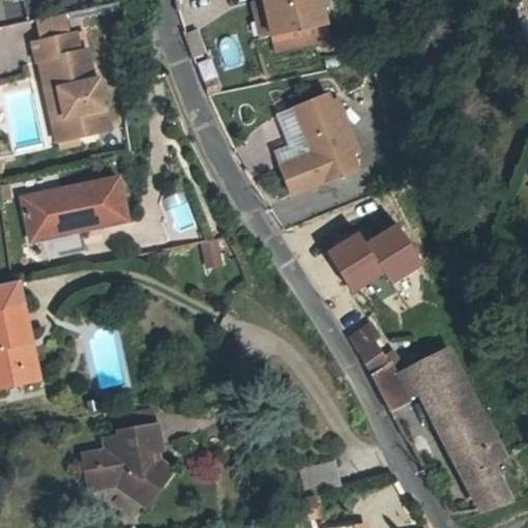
[(325,21),(320,0),(263,0),(263,1),(269,33),(325,21)]
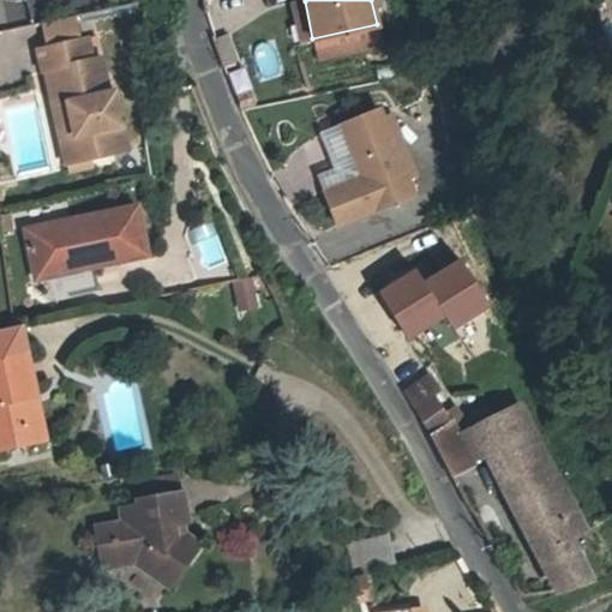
[(299,42),(312,39),(305,1),(291,5),(299,42)]
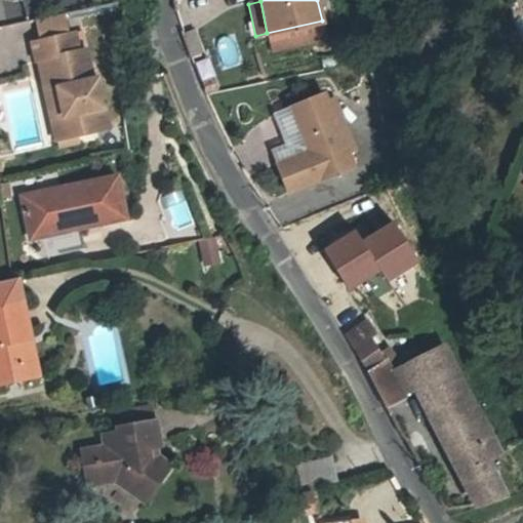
[(322,21),(267,33),(271,49),(325,37),(322,21)]
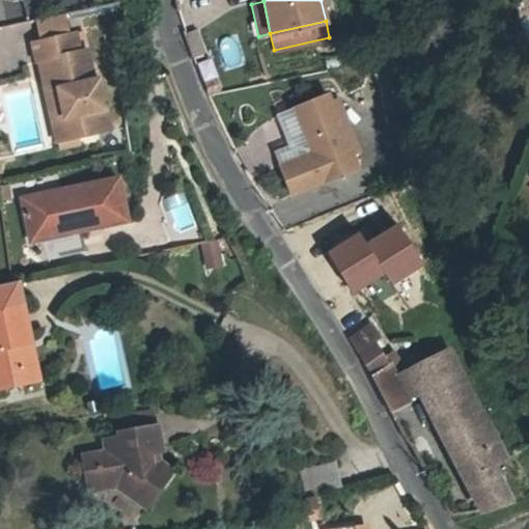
[(184,34),(191,54),(202,50),(195,29),(184,34)]
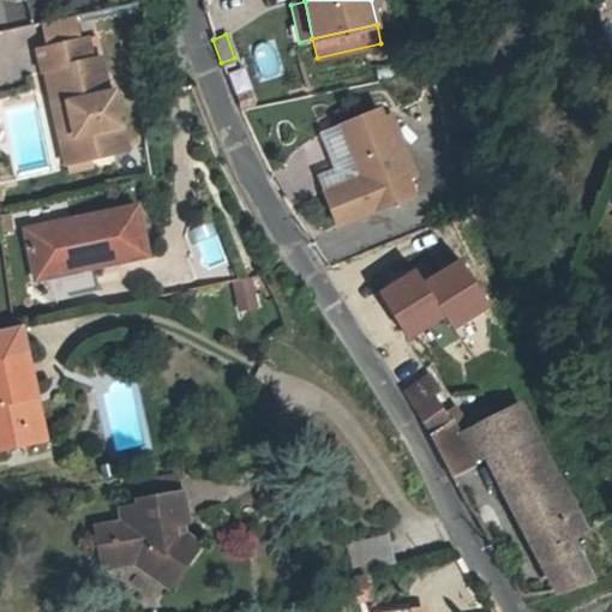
[(40,69),(43,69),(52,66),(59,102),(65,101),(72,133),(82,139),(85,159),(125,150),(112,89),(106,91),(97,55),(89,57),(84,36),(35,47),(40,69)]
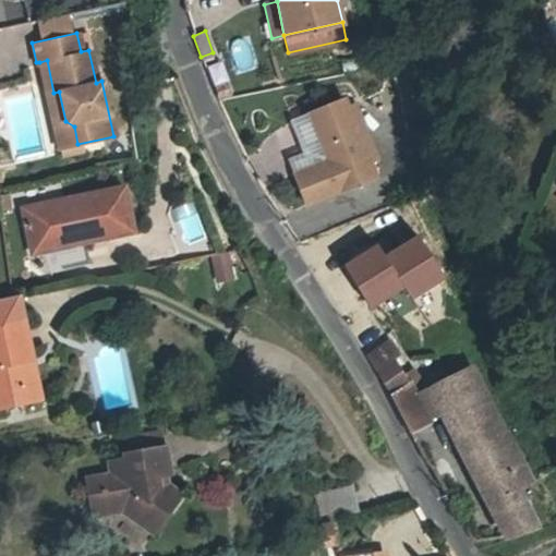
[(58,148),(77,144),(74,127),(65,121),(59,92),(53,93),(47,60),(39,62),(58,148)]
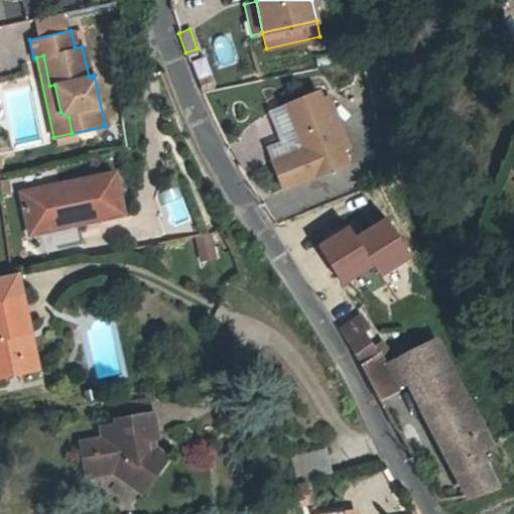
[(317,91),(268,110),(281,140),(266,146),(282,187),(346,162),(317,91)]
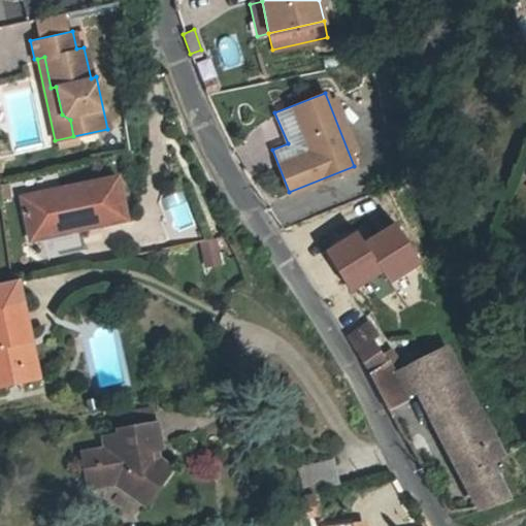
[(21,196),(28,231),(75,221),(77,228),(125,218),(116,175),(21,196)]
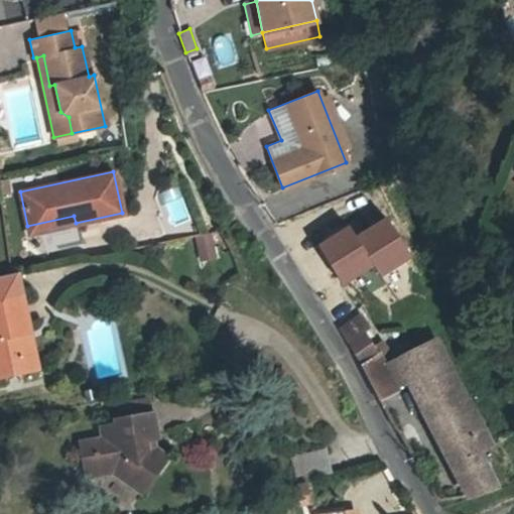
[(0,194),(9,191),(7,177),(0,178),(0,194)]
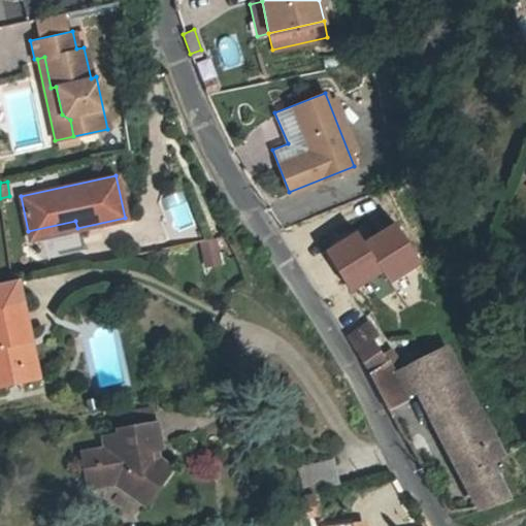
[(75,221),(28,231),(29,238),(77,228),(75,221)]
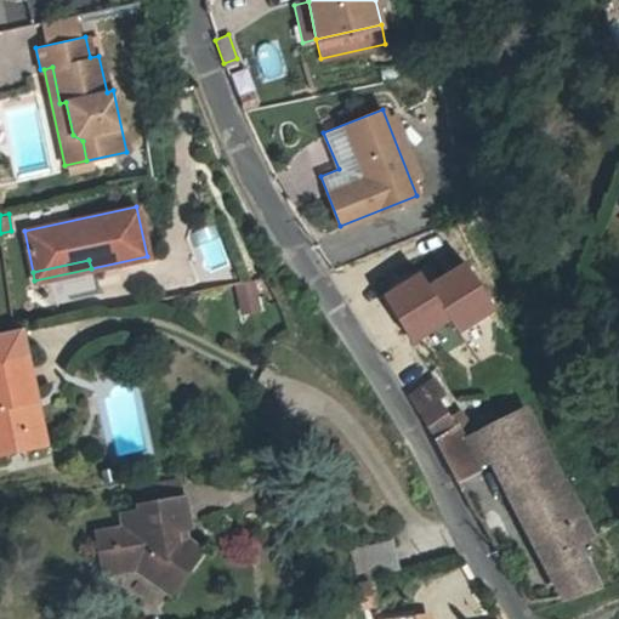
[(416,270),(381,293),(412,340),(447,318),(456,334),(495,308),(464,260),(426,284),(416,270)]
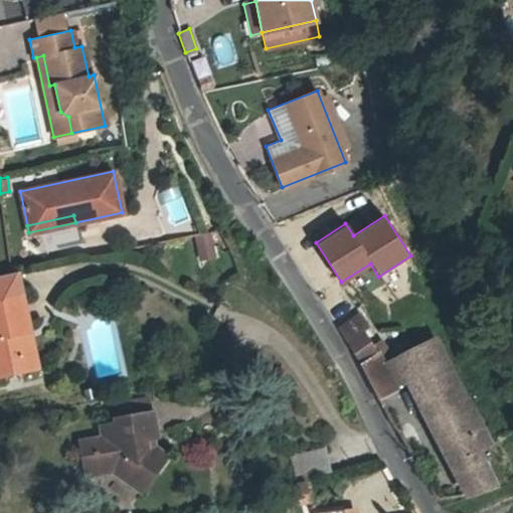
[(214,257),(209,232),(192,236),(197,260),(214,257)]
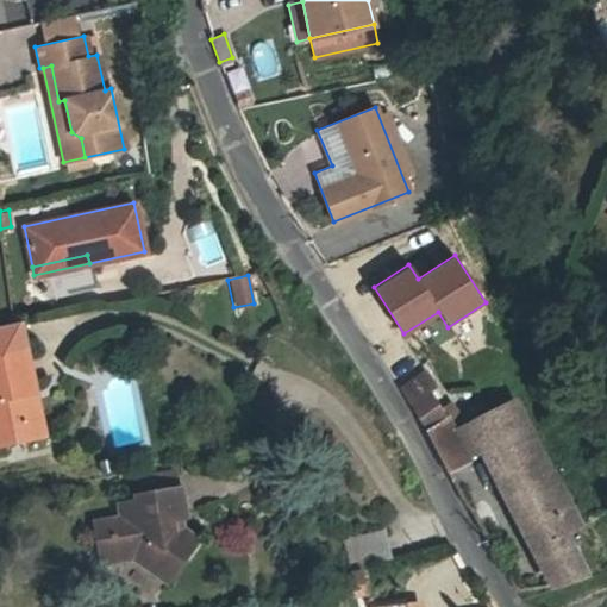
[(0,443),(43,433),(18,321),(11,323),(0,325),(0,443)]
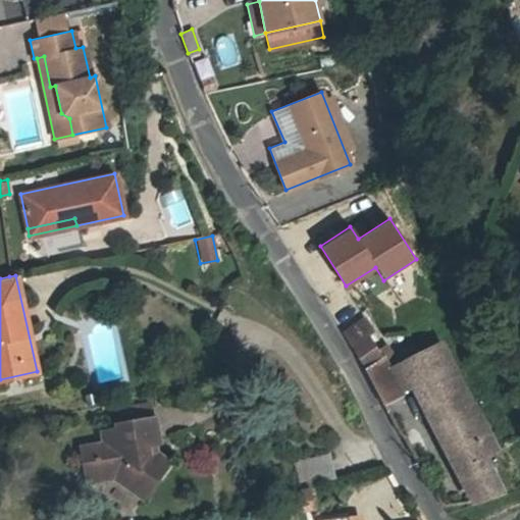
[(342,330),(352,347),(365,368),(381,357),(377,350),(367,334),(373,330),(363,316),(342,330)]
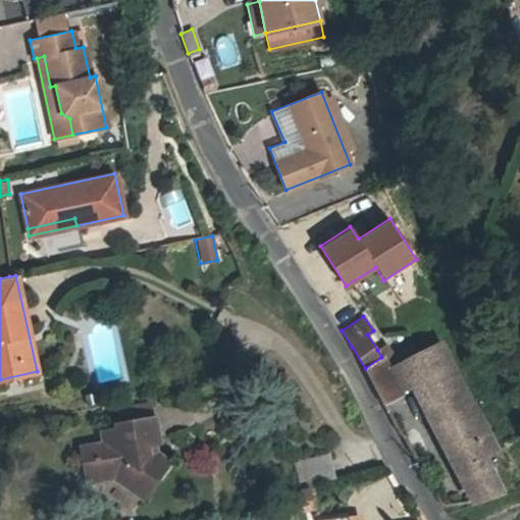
[(381,357),(365,368),(383,404),(413,381),(450,363),(439,342),(397,363),(388,367),(381,357)]
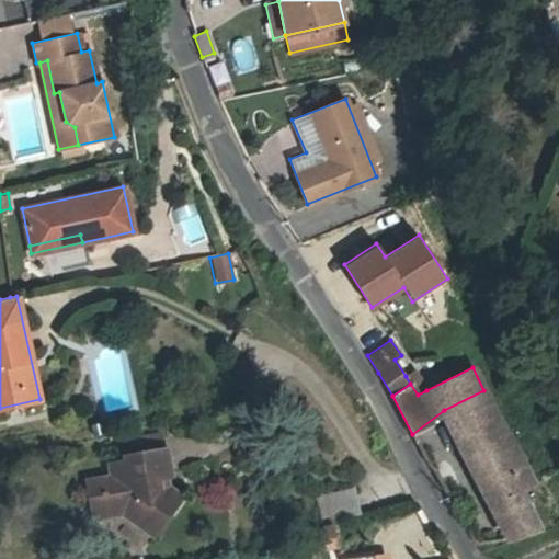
[(418,395),(426,390),(414,371),(406,376),(410,384),(418,395)]
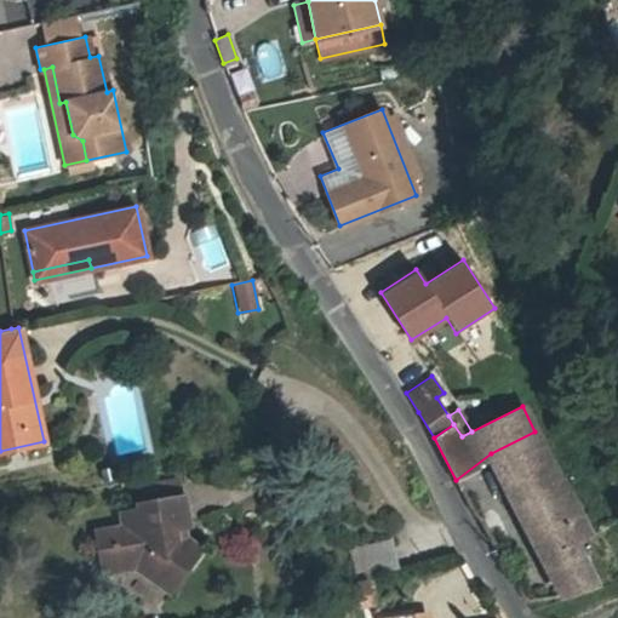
[(534,431),(491,453),(564,594),(595,583),(574,541),(589,532),(585,527),(562,481),(548,486),(539,468),(550,463),(534,431)]
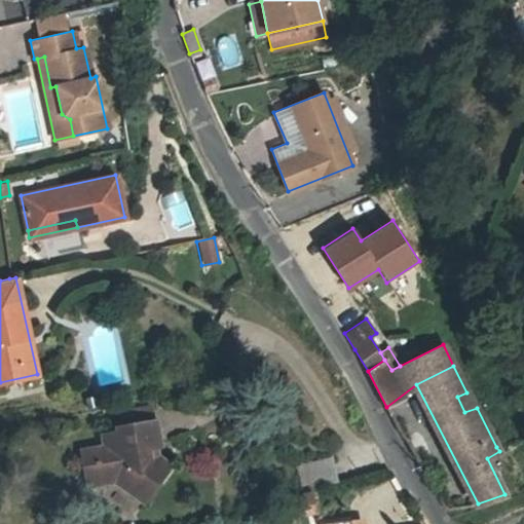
[(477,408),(466,393),(457,397),(464,412),(477,408)]
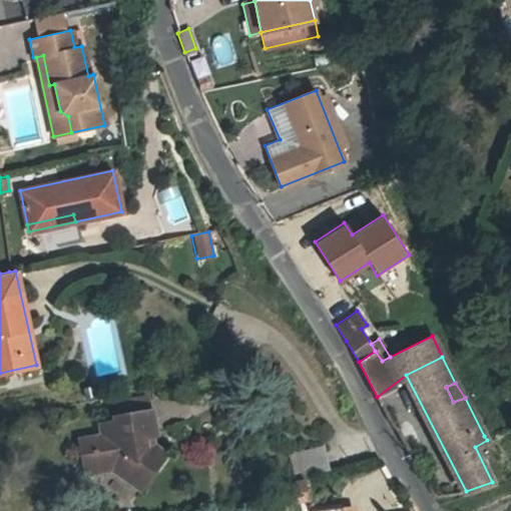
[(116,400),(119,415),(148,409),(145,394),(116,400)]
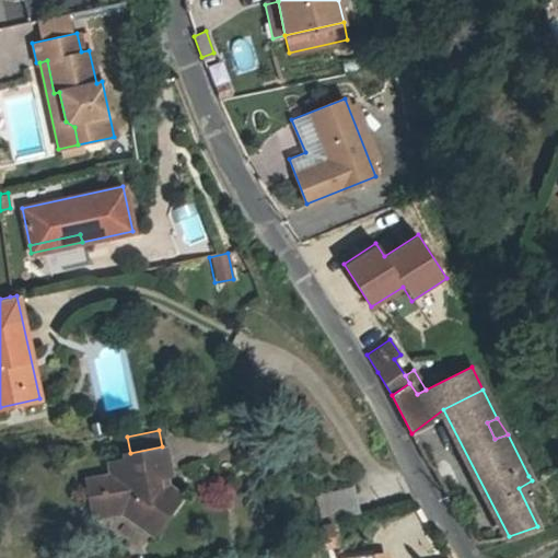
[(164,445),(162,446),(130,453),(124,454),(125,460),(108,463),(111,475),(85,479),(92,514),(121,509),(141,523),(154,504),(166,513),(179,493),(165,484),(163,473),(169,472),(164,445)]
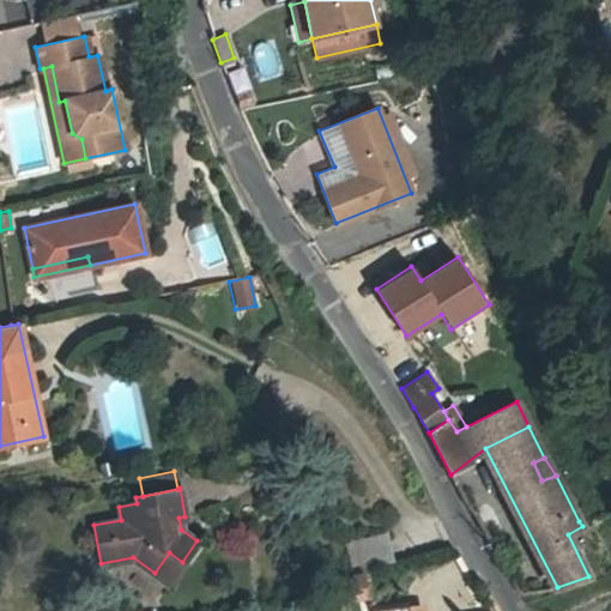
[(343,542),(350,570),(391,560),(383,531),(343,542)]
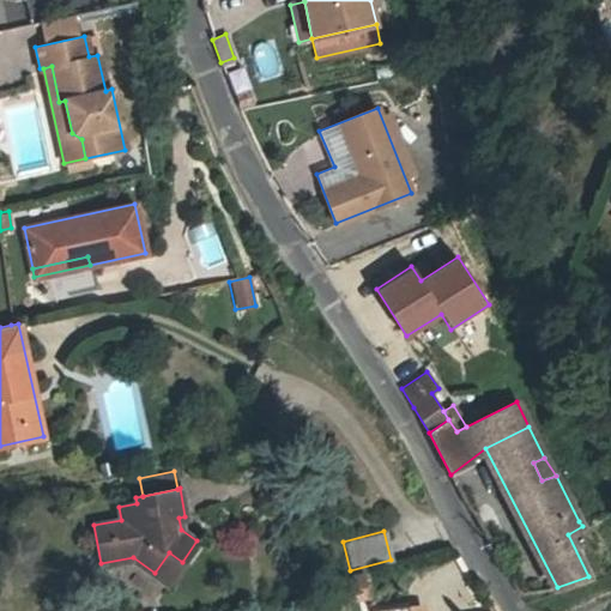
[(169,552),(155,573),(167,582),(182,562),(169,552)]
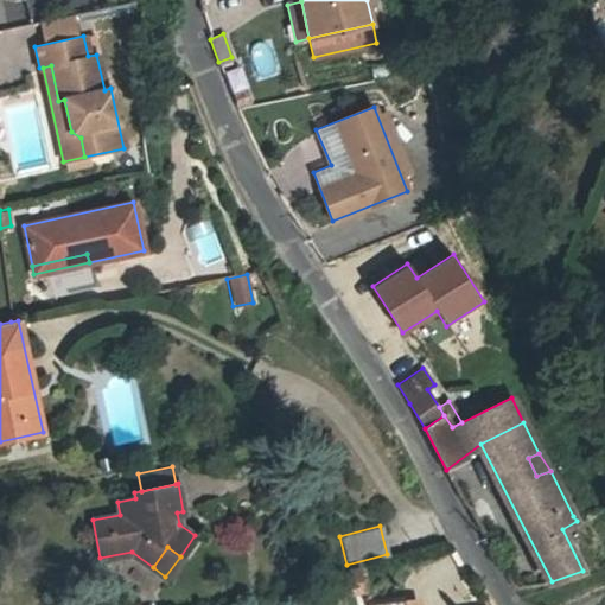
[(364,592),(362,580),(339,585),(342,597),(364,592)]
